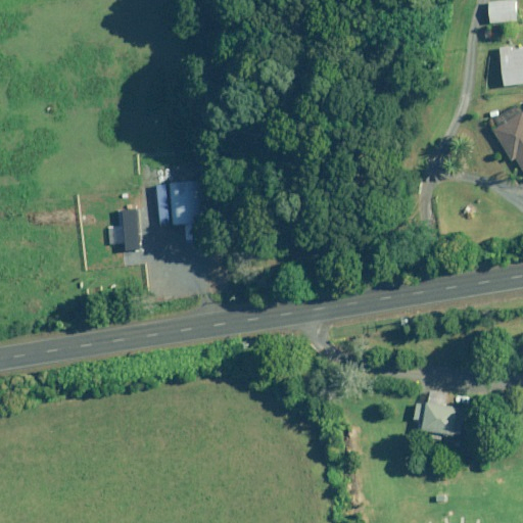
[(515,0),(513,0),(487,1),(488,22),(516,20),(515,0)]
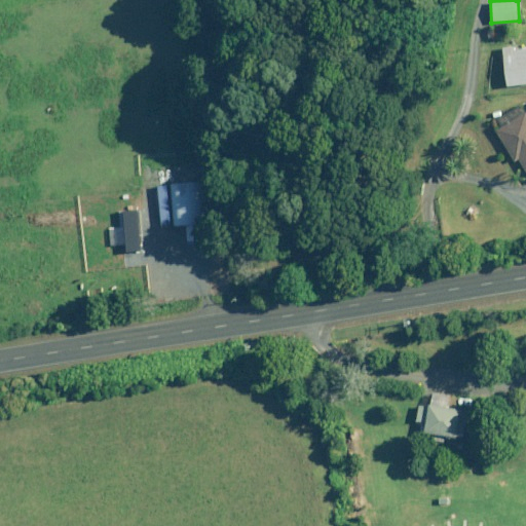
[(525,44),(503,47),(508,86),(525,84),(525,44)]
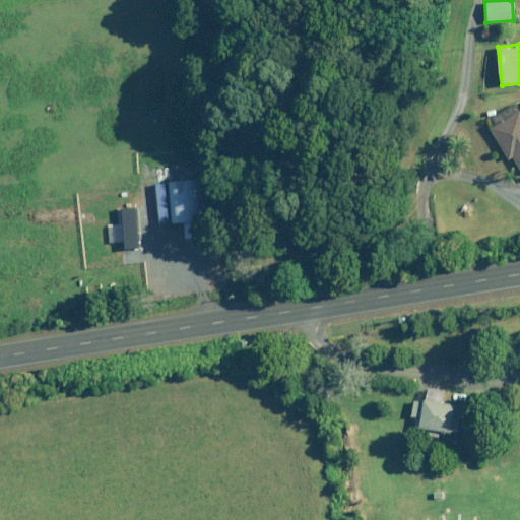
[(519,113),(518,110),(488,128),(509,160),(514,156),(519,166),(519,113)]
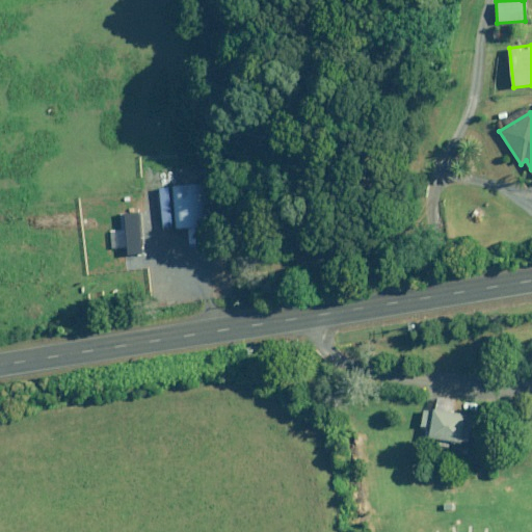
[(202,182),(168,185),(173,229),(206,224),(202,182)]
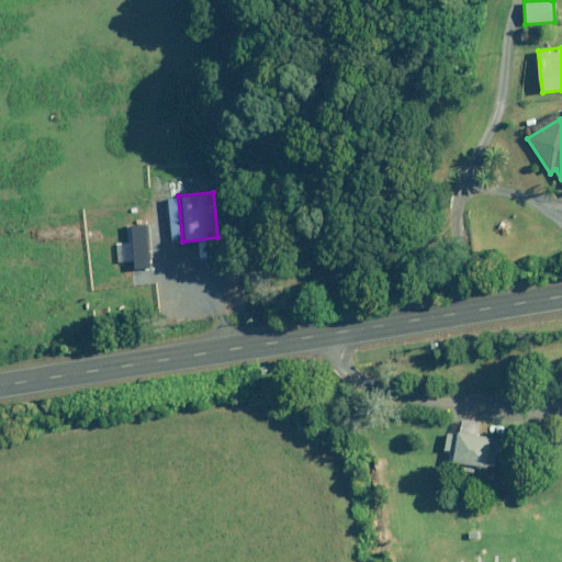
[(478,420),(461,420),(461,434),(445,433),(445,450),(453,450),(453,463),(458,463),(458,471),(473,472),(473,467),(487,468),(489,456),(498,457),(498,438),(478,437),(478,420)]
